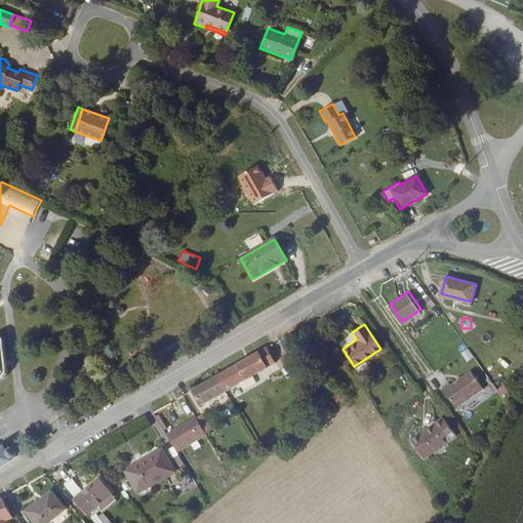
[(258,350),(268,366),(276,362),(267,345),(258,350)]
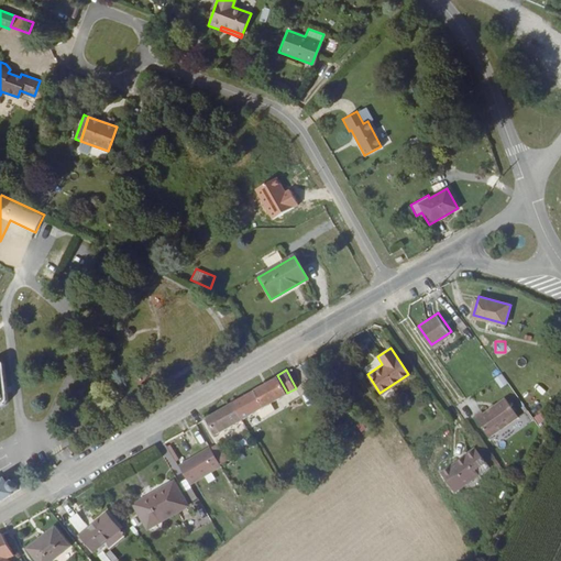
[(497,386),(505,383),(501,372),(493,376),(497,386)]
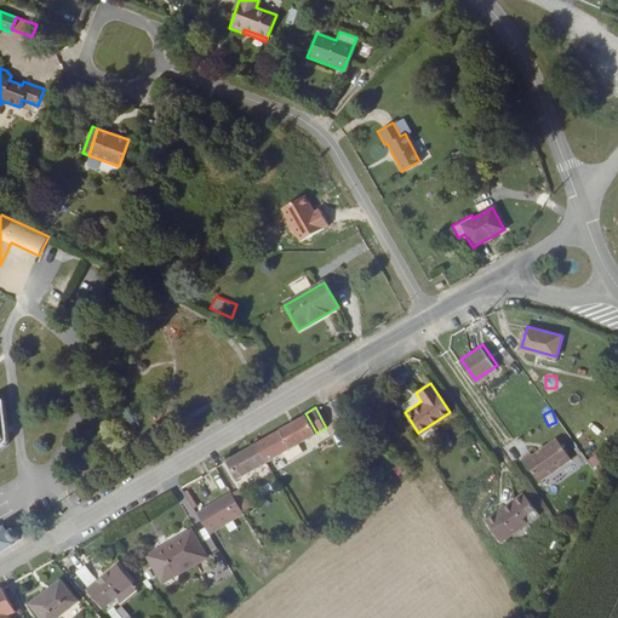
[(305,413),(279,428),(291,447),(316,433),(305,413)]
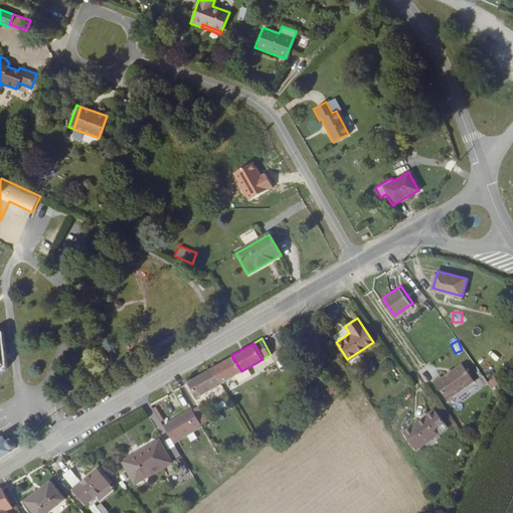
[(209,368),(218,383),(241,371),(231,355),(223,360),(209,368)]
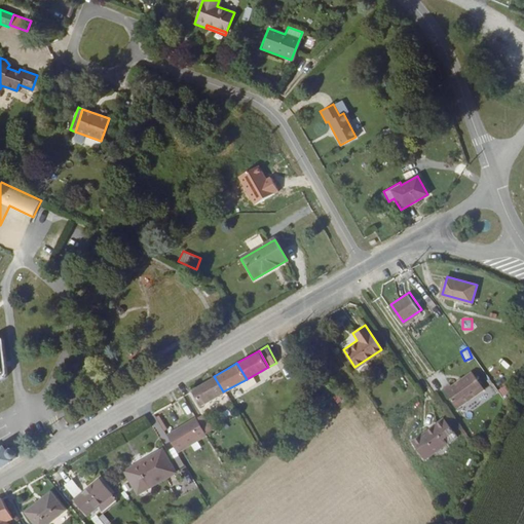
[(483,388),(473,373),(452,385),(451,383),(444,387),(456,406),(483,388)]
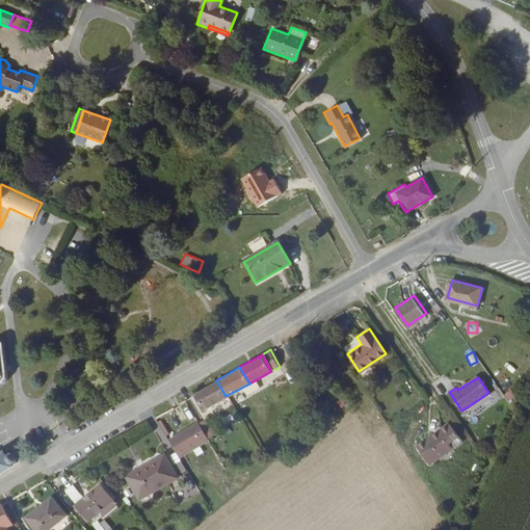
[(277,394),(289,390),(285,378),(273,382),(277,394)]
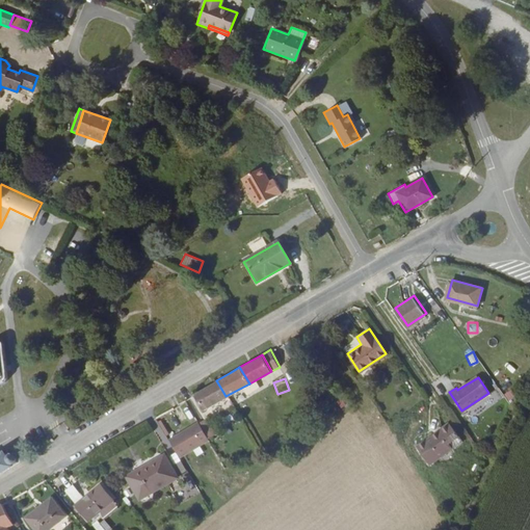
[(203,409),(226,396),(216,380),(206,387),(193,394),(203,409)]
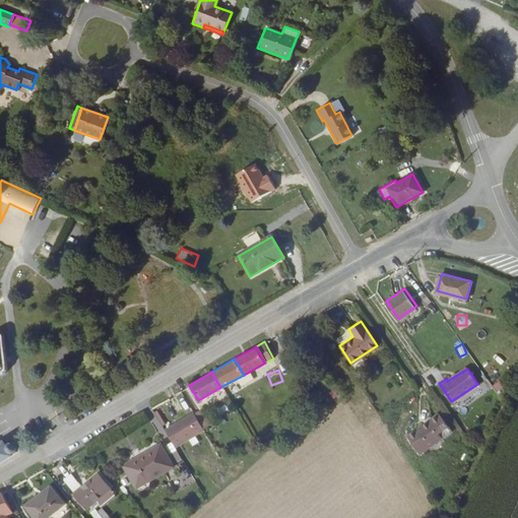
[(206,431),(194,411),(166,429),(177,449),(206,431)]
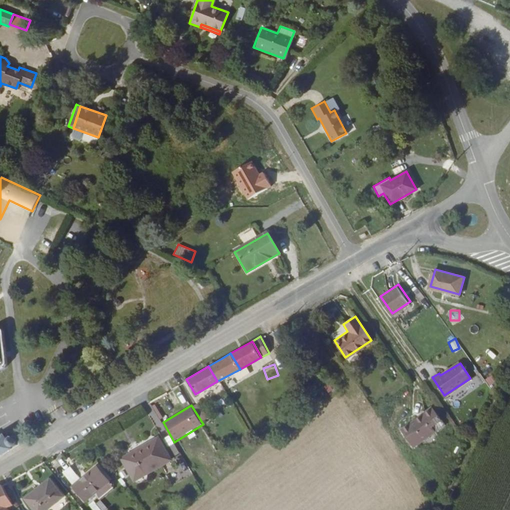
[(422,415),(432,407),(431,405),(421,412),(422,415)]
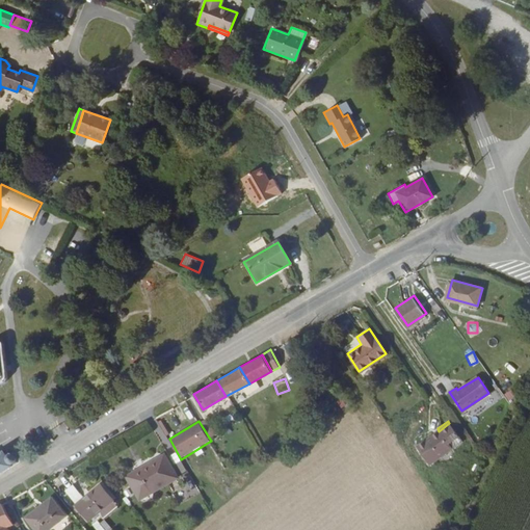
[(460,440),(449,423),(439,431),(438,428),(415,445),(428,464),(460,440)]
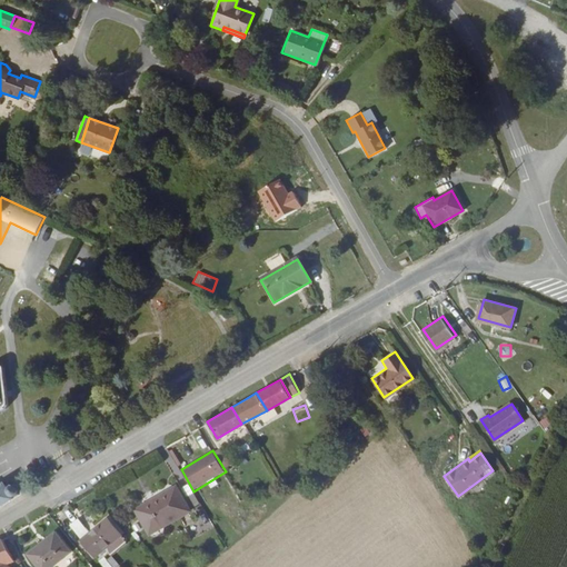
[(0,505),(19,493),(19,488),(18,486),(16,485),(12,485),(7,487),(5,483),(0,485),(0,505)]
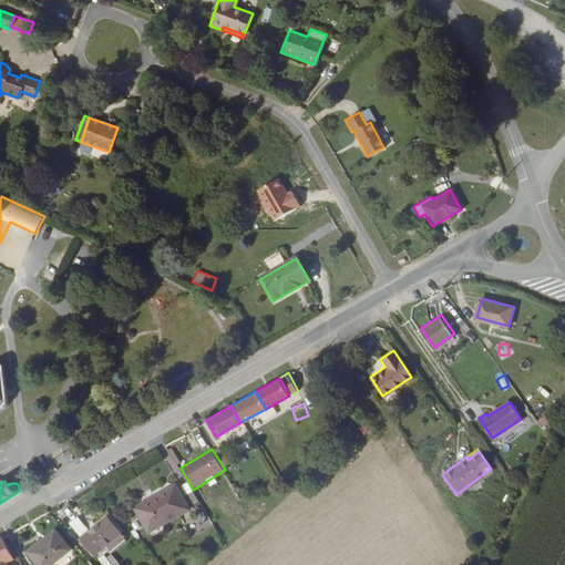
[(186,507),(173,484),(151,496),(151,499),(134,507),(147,532),(153,534),(161,530),(162,526),(161,522),(186,507)]
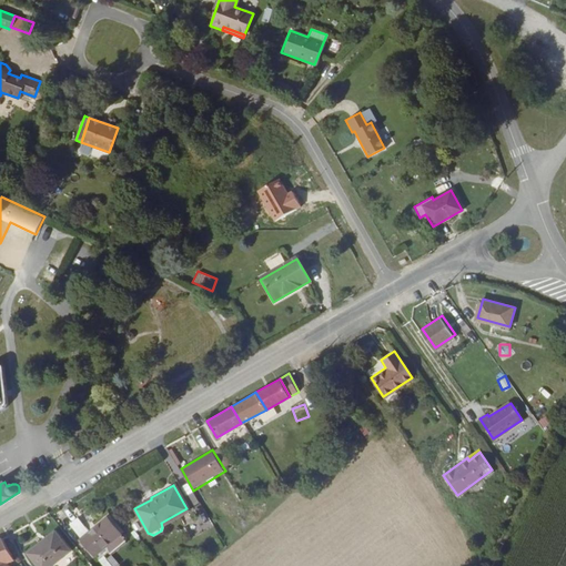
[(119,534),(105,518),(80,539),(93,555),(102,548),(119,534)]
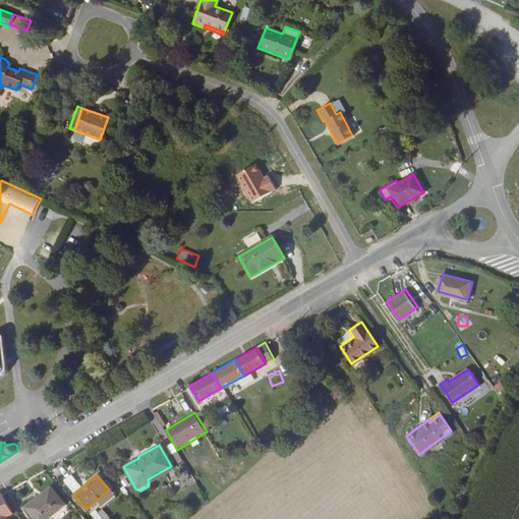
[(113,496),(109,489),(94,503),(98,508),(113,496)]
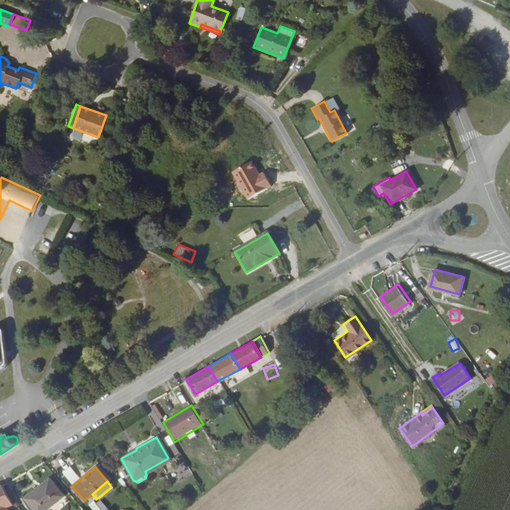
[(13,504),(2,483),(0,484),(0,509),(14,509),(9,505),(13,504)]
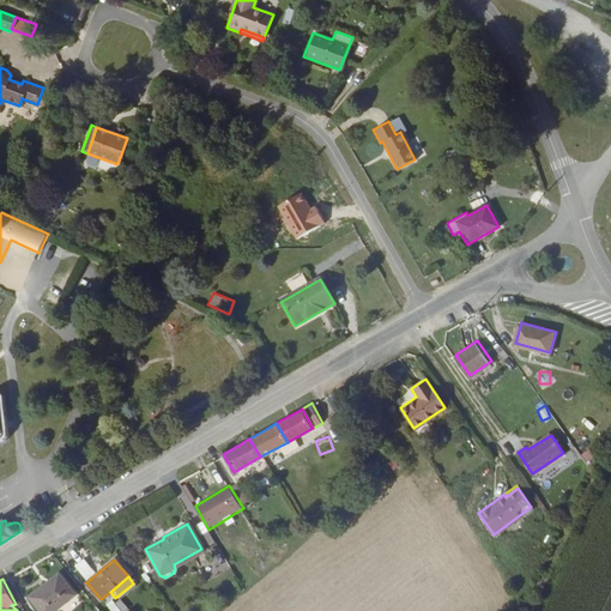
[(60,610),(74,603),(64,581),(31,598),(37,610),(60,610)]
